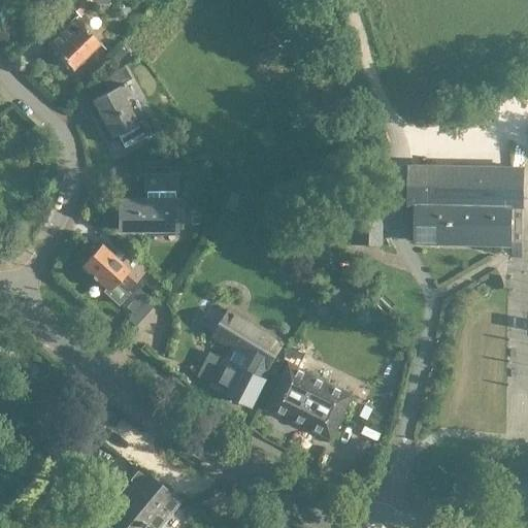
[(73,0),(69,4),(80,17),(93,3),(108,4),(108,0),(73,0)]
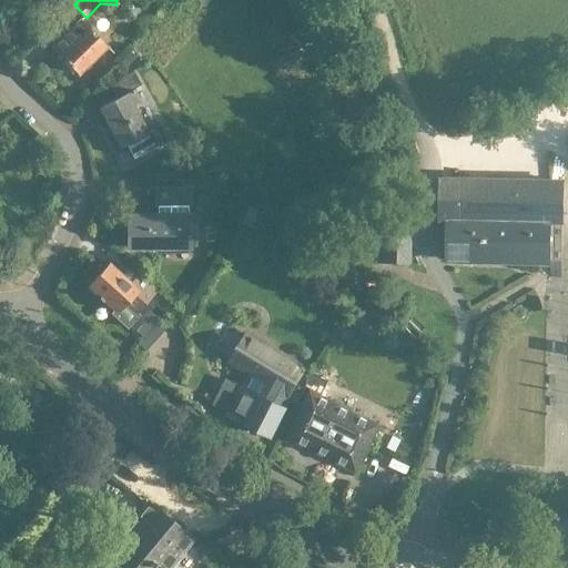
[(52,47),(78,73),(107,46),(81,19),(52,47)]
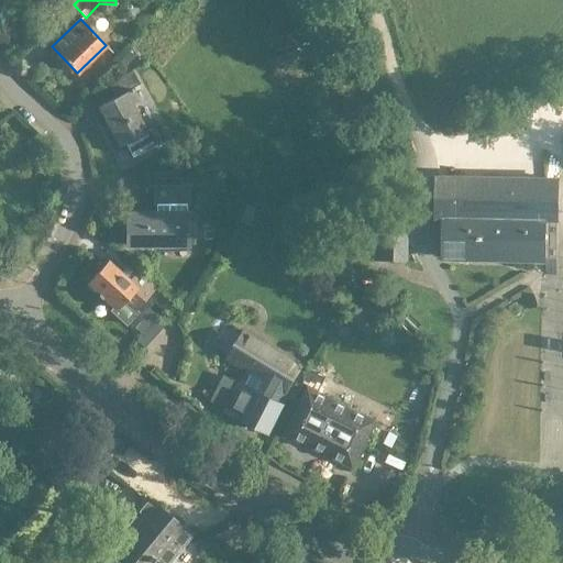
[(108,84),(116,98),(131,89),(139,85),(132,70),(108,84)]
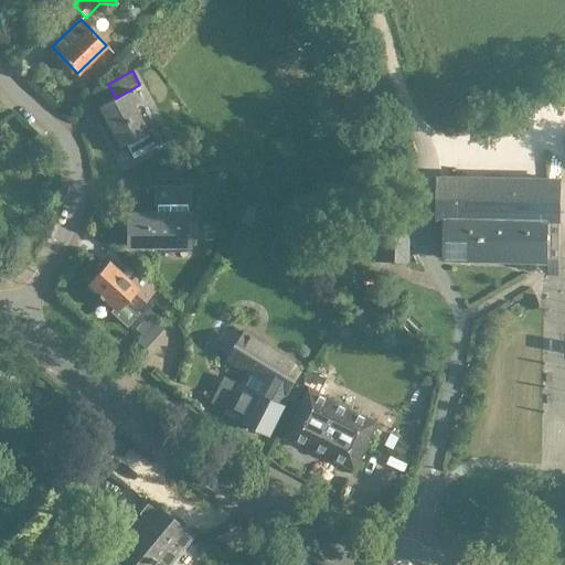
[(119,146),(125,144),(132,158),(161,142),(160,141),(167,137),(159,124),(146,130),(132,105),(138,102),(131,89),(116,98),(98,107),(119,146)]
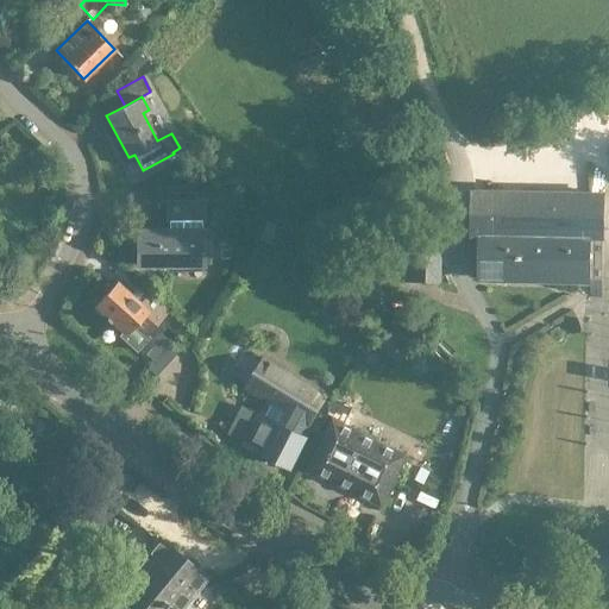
[(167,182),(167,196),(201,196),(201,182),(167,182)]
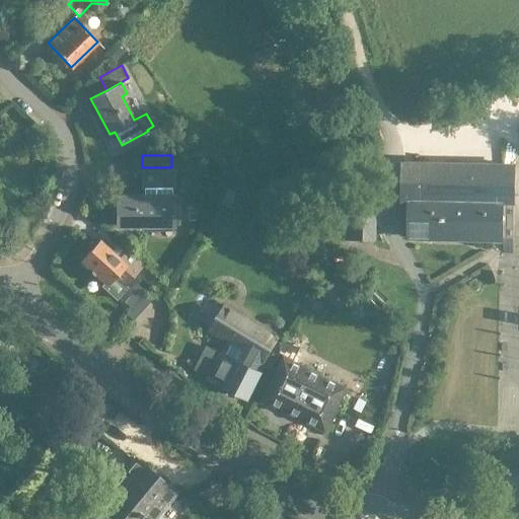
[(411,201),(410,236),(502,238),(503,202),(513,202),(513,204),(514,204),(514,165),(404,163),(403,201),(411,201)]
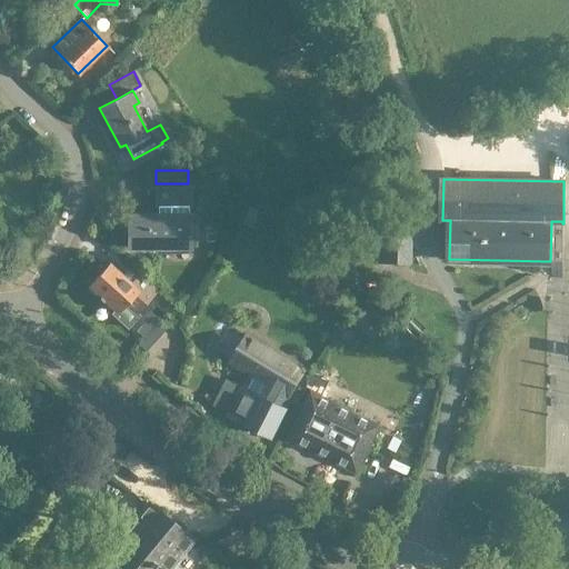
[(413,212),(378,211),(377,266),(412,266),(413,212)]
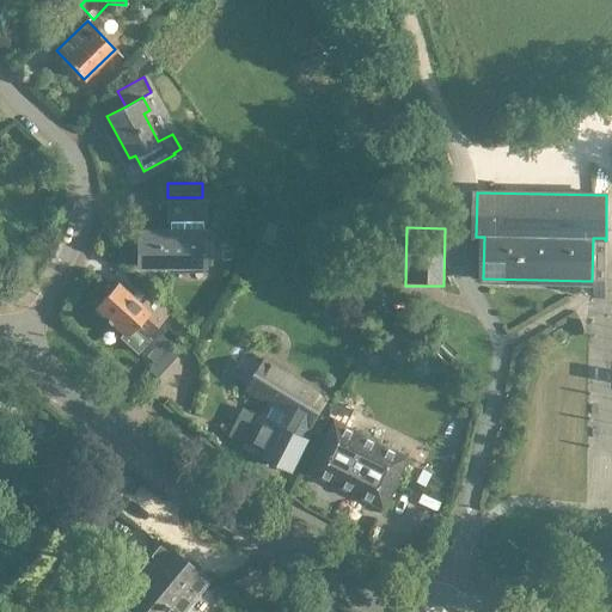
[(203,269),(203,265),(203,231),(133,231),(134,270),(203,269)]
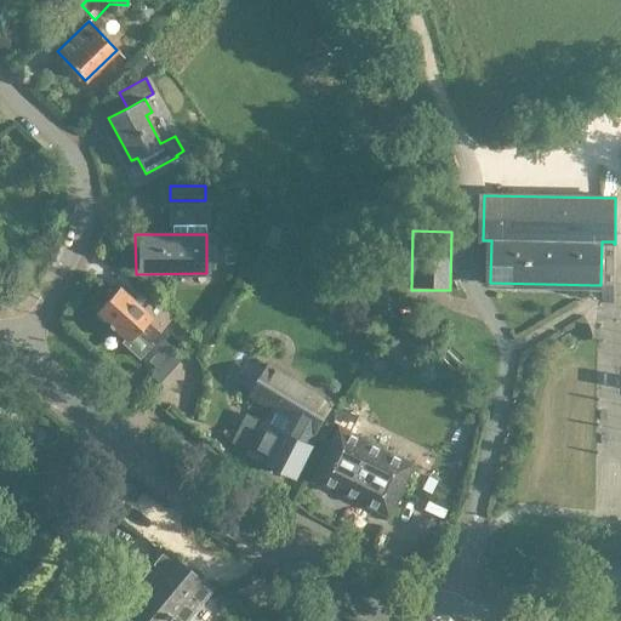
[(151,345),(148,342),(172,315),(153,297),(152,300),(137,286),(131,292),(134,294),(131,297),(120,288),(95,313),(124,340),(120,342),(137,358),(151,345)]
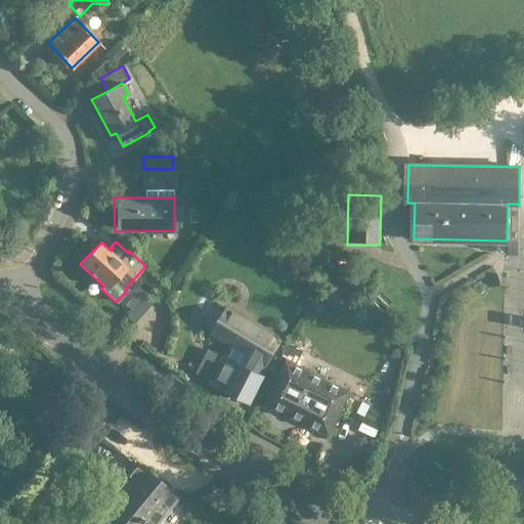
[(230,306),(215,330),(234,342),(227,356),(259,373),(264,362),(265,363),(278,342),(256,326),(258,323),(230,306)]
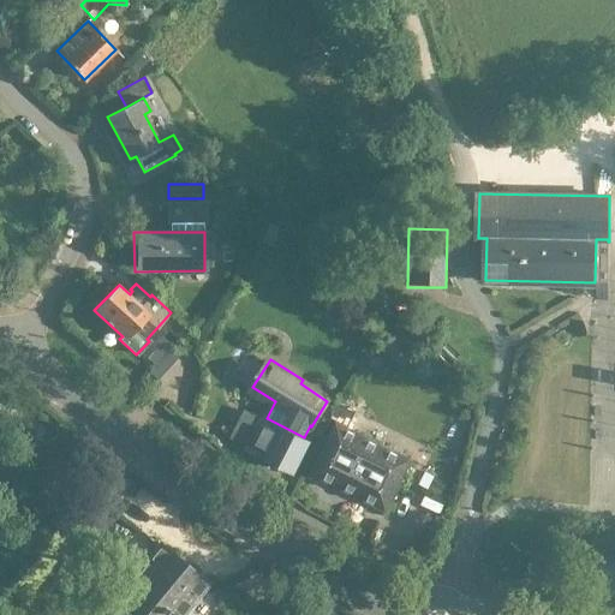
[(248,448),(296,472),(312,441),(304,437),(267,418),(263,417),(248,448)]
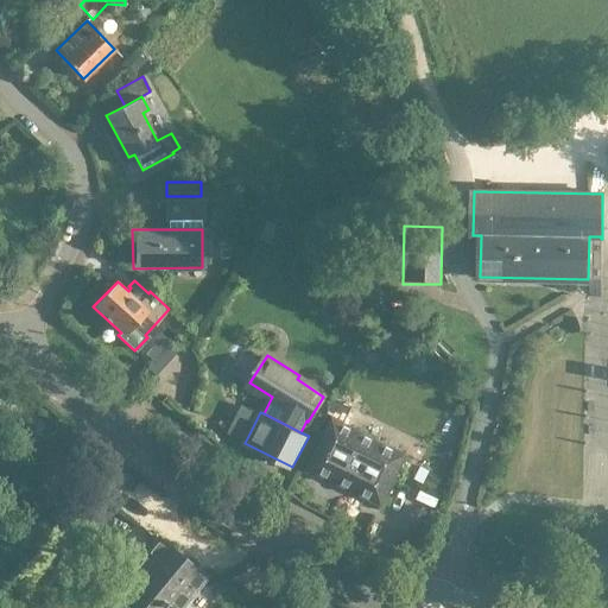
[(381,505),(406,454),(334,417),(309,468),(381,505)]
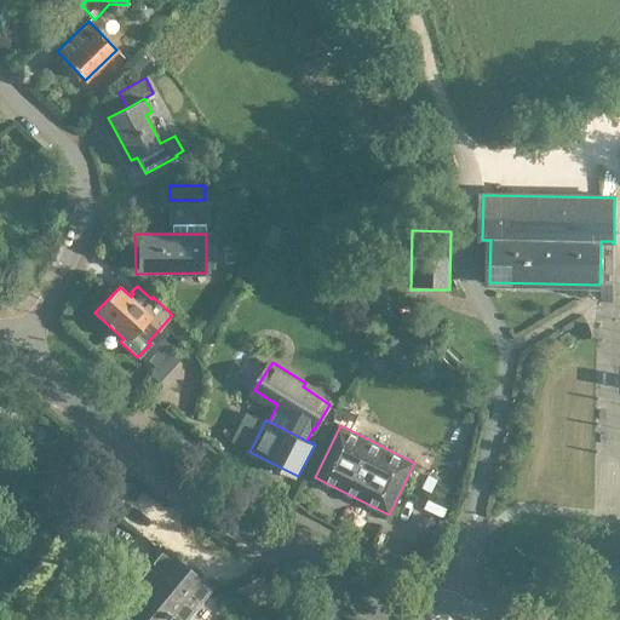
[(118,600),(142,619),(184,619),(211,589),(160,547),(118,600)]
